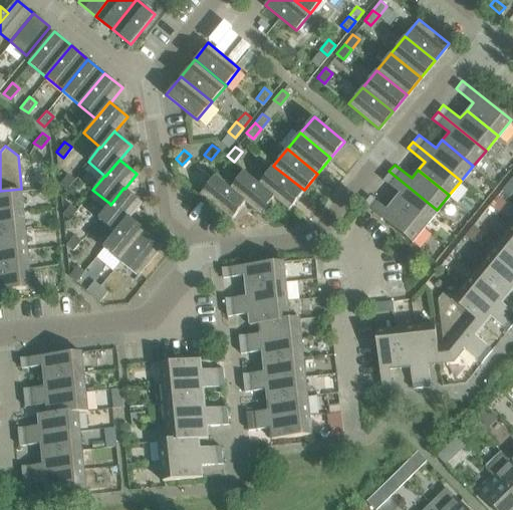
[(304,190),(273,166),(259,183),(258,184),(274,197),(273,198),(288,210),(304,190)]
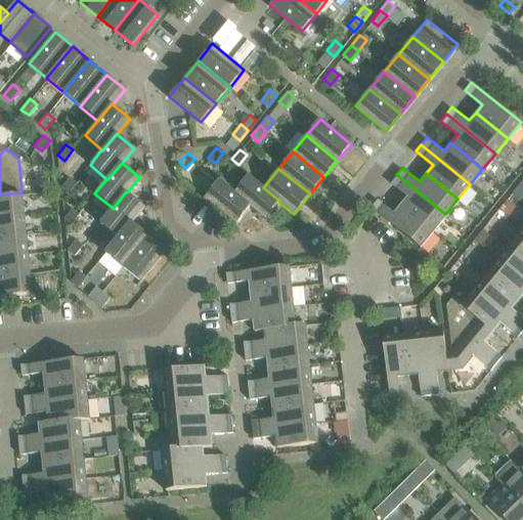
[(279,201),(263,187),(264,186),(250,174),(235,191),(234,192),(250,206),(249,206),(264,218),(278,202),(279,201)]
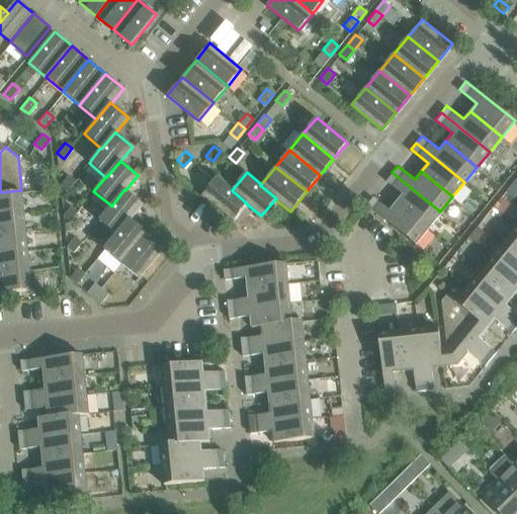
[(440,211),(392,172),(385,179),(403,193),(397,201),(428,227),(440,211)]
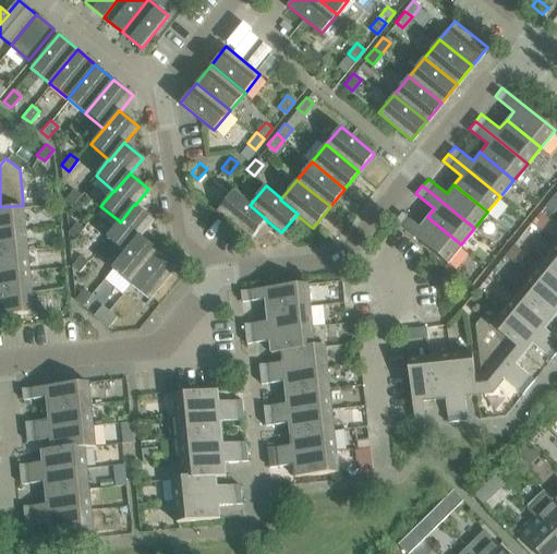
[(72,203),(81,192),(73,187),(64,197),(72,203)]
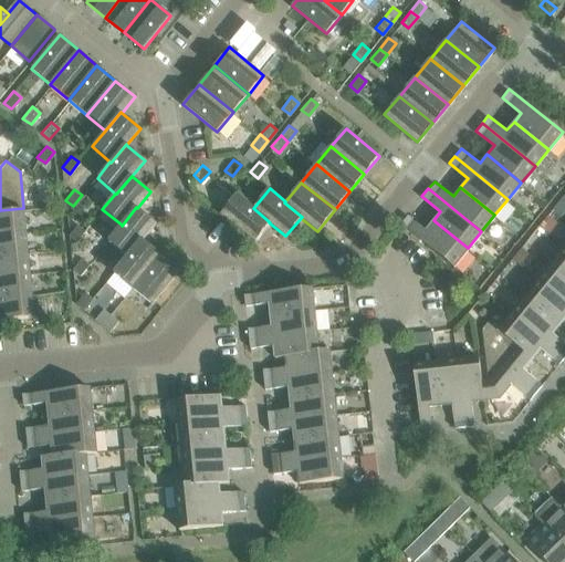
[(270,222),(253,208),(254,207),(237,194),(220,214),(254,241),(269,222),(270,222)]
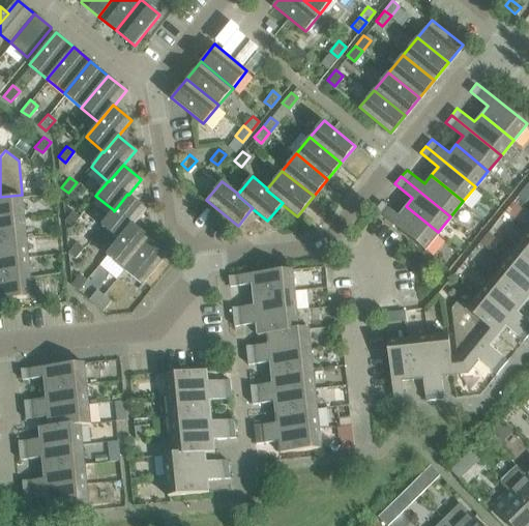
[(145,209),(128,195),(127,194),(114,211),(114,210),(100,226),(118,240),(133,224),(133,225),(145,209)]
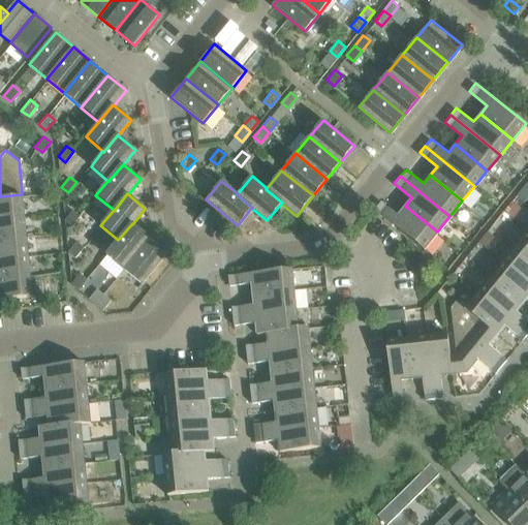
[(0,217),(24,215),(24,206),(22,194),(0,196),(0,217)]
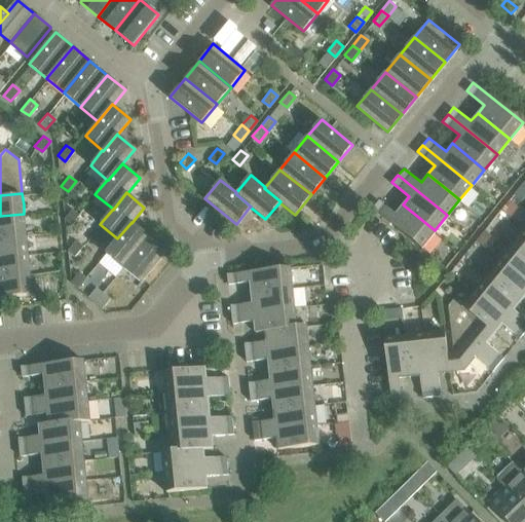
[(435,230),(403,204),(396,213),(378,198),(372,207),(421,247),(435,230)]
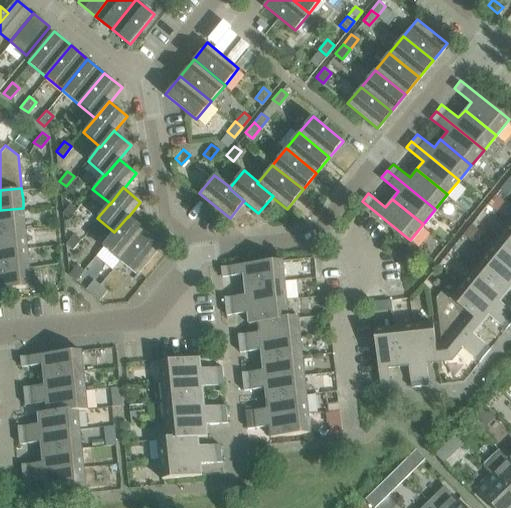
[(70,218),(78,208),(70,201),(62,211),(70,218)]
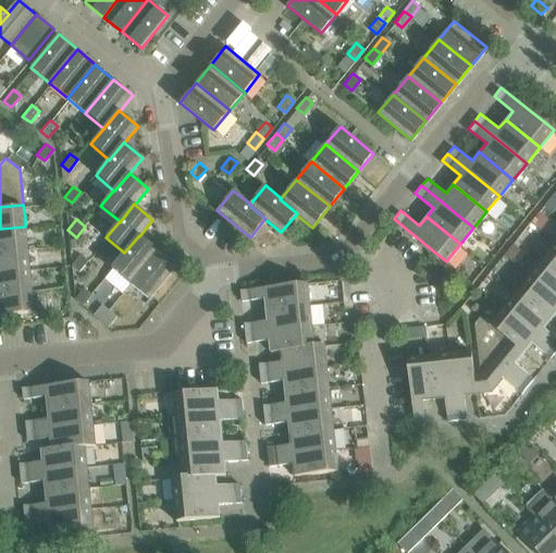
[(0,249),(27,247),(25,226),(0,229),(0,249)]
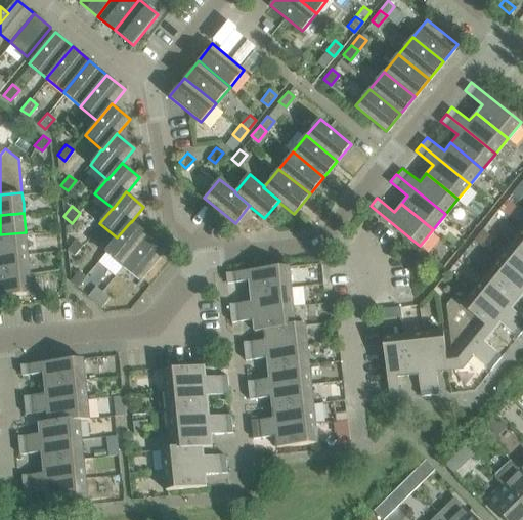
[(147,235),(131,222),(131,221),(117,237),(104,253),(122,267),(147,235)]
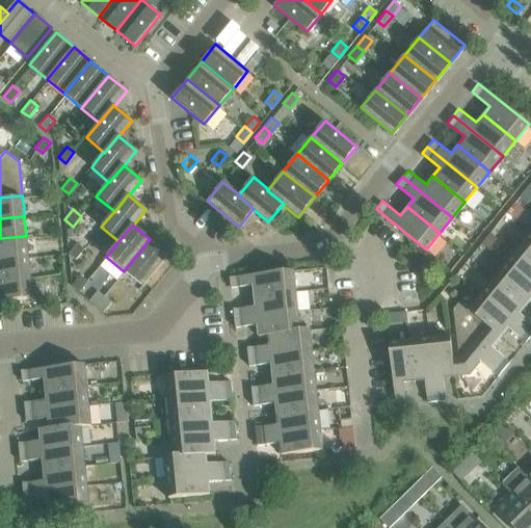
[(530,231),(519,246),(530,256),(530,231)]
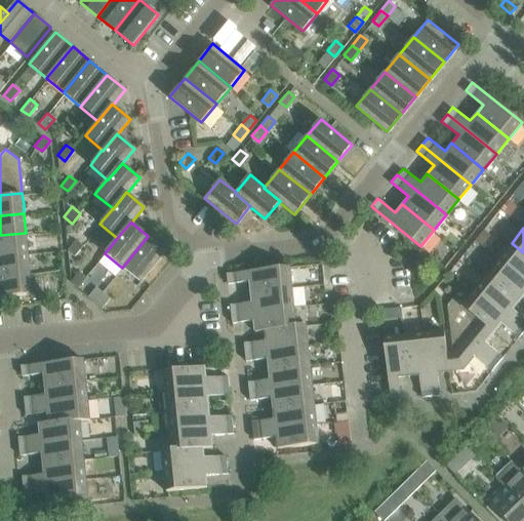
[(0,254),(28,252),(26,233),(0,235),(0,254)]
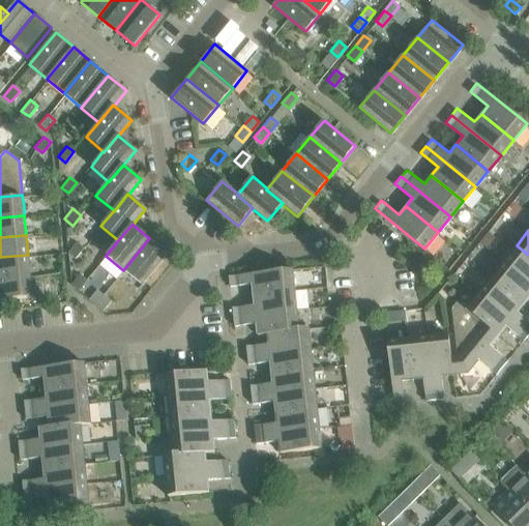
[(141,285),(167,253),(149,238),(123,270),(141,285)]
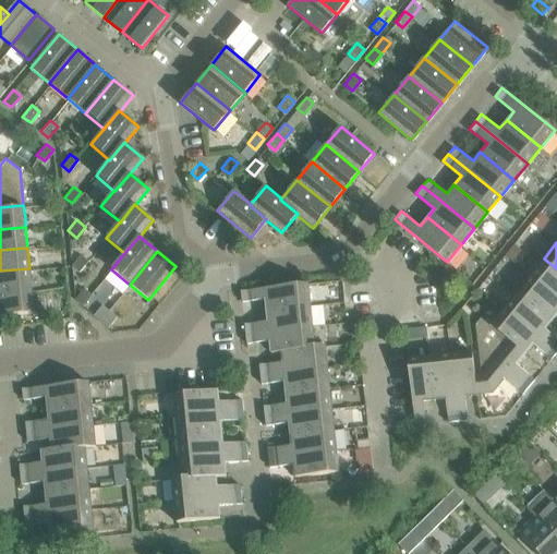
[(79,271),(88,259),(81,253),(71,264),(79,271)]
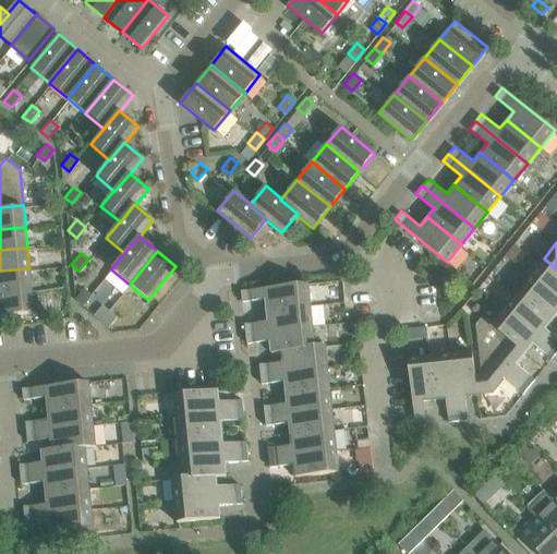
[(556,268),(544,259),(531,275),(556,296),(556,268)]
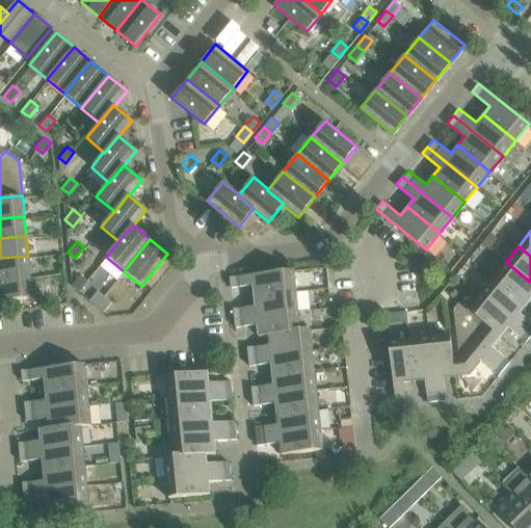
[(0,279),(30,275),(28,256),(0,258),(0,279)]
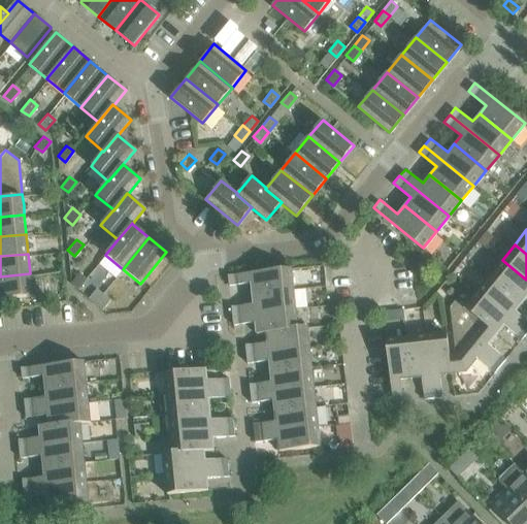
[(526,280),(502,260),(490,275),(522,301),(526,294),(526,280)]
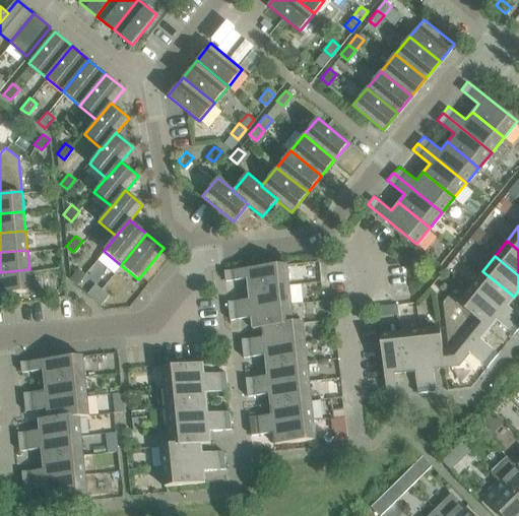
[(288,282),(286,262),(223,269),(225,278),(247,276),(248,286),(288,282)]
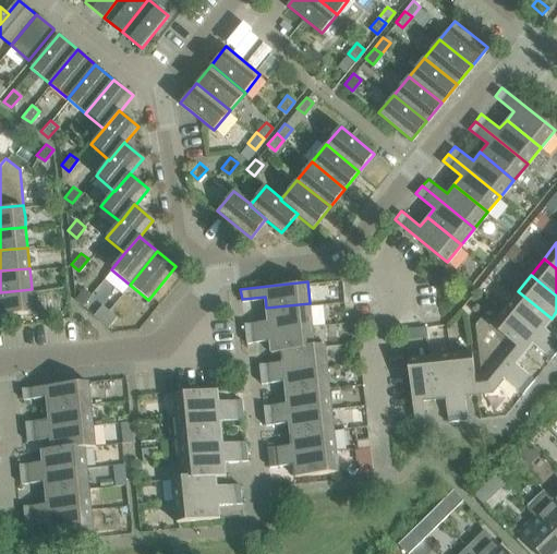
[(82,303),(92,292),(84,286),(74,298),(82,303)]
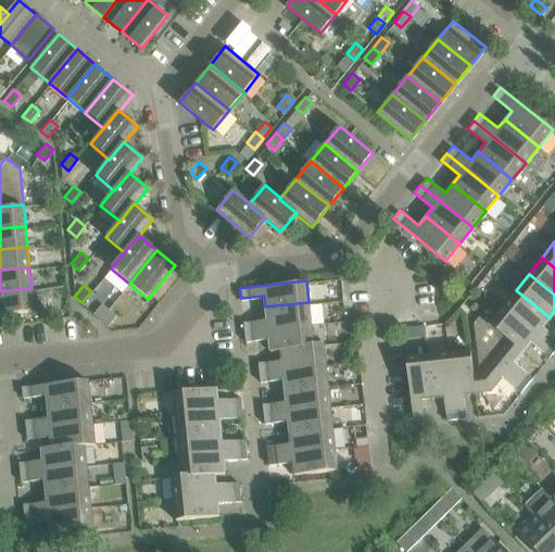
[(0,313),(34,310),(32,288),(0,291),(0,313)]
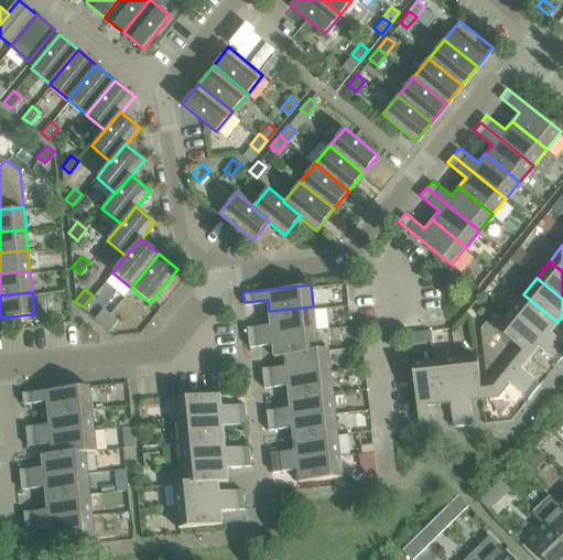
[(562,341),(550,331),(558,322),(523,294),(510,311),(562,354),(562,353),(562,341)]
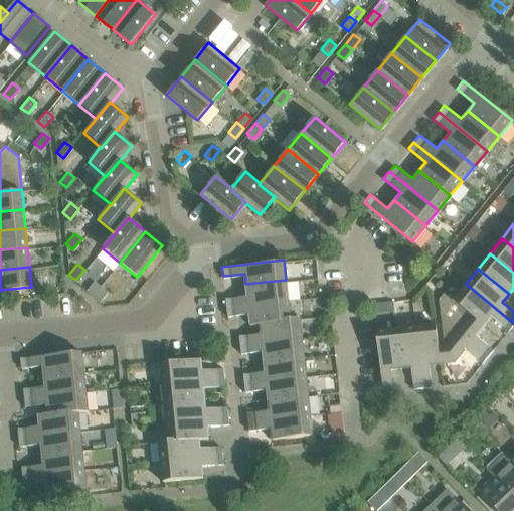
[(93,295),(101,285),(94,279),(86,290),(93,295)]
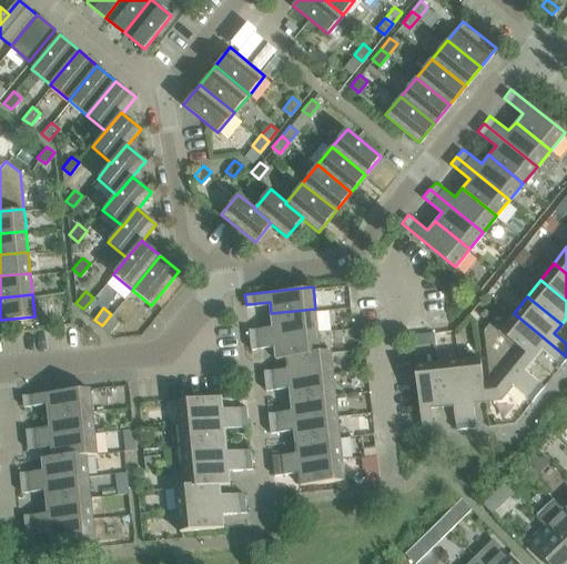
[(317,330),(315,309),(271,313),(273,325),(249,328),(250,338),(317,330)]
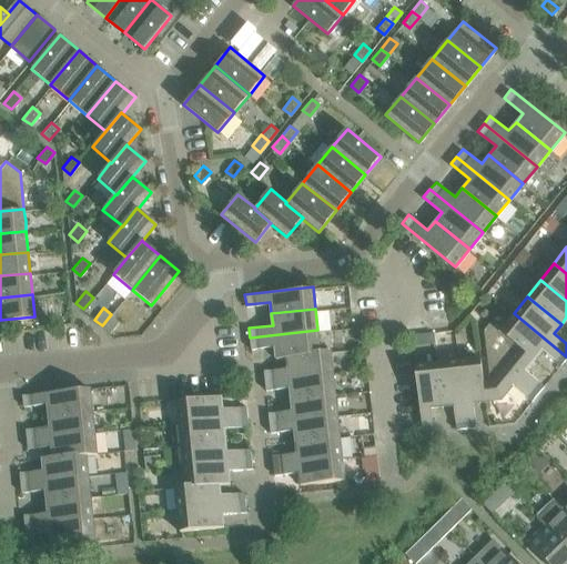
[(566,356),(514,313),(498,331),(533,359),(542,349),(560,364),(566,356)]
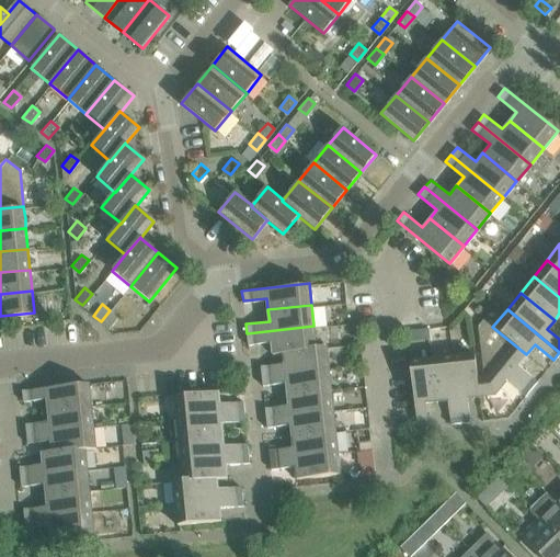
[(109,328),(117,316),(110,310),(101,321),(109,328)]
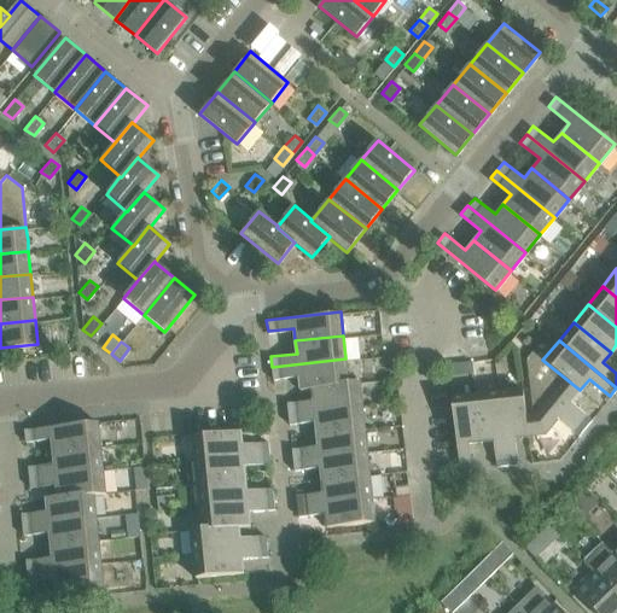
[(348,381),(347,369),(345,358),(272,367),(273,378),(298,374),(301,387),(312,386),(348,381)]
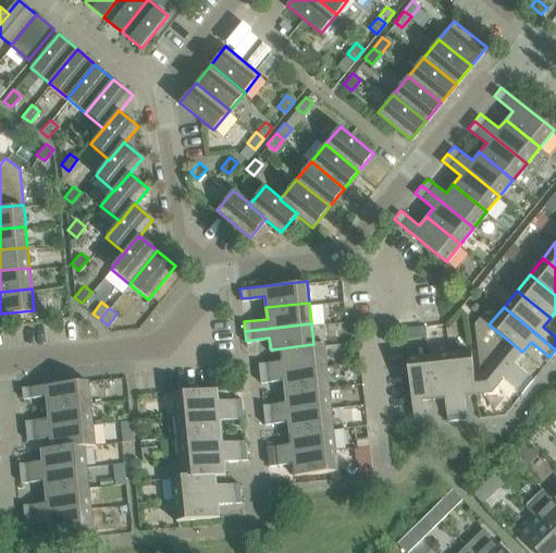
[(515,361),(522,352),(489,324),(477,340),(482,384),(497,382),(503,377),(521,392),(533,377),(515,361)]
